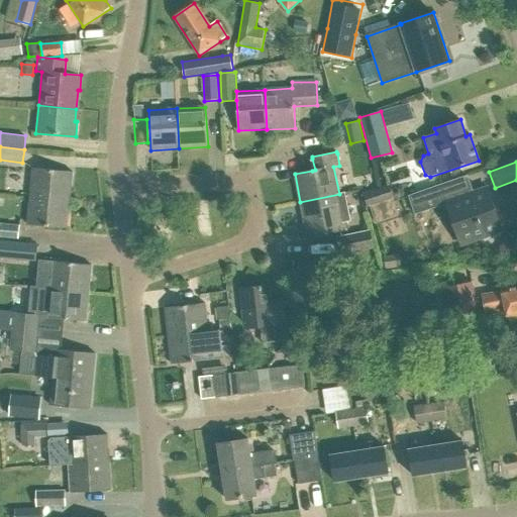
[(32,169),(29,197),(70,202),(73,173),(32,169)]
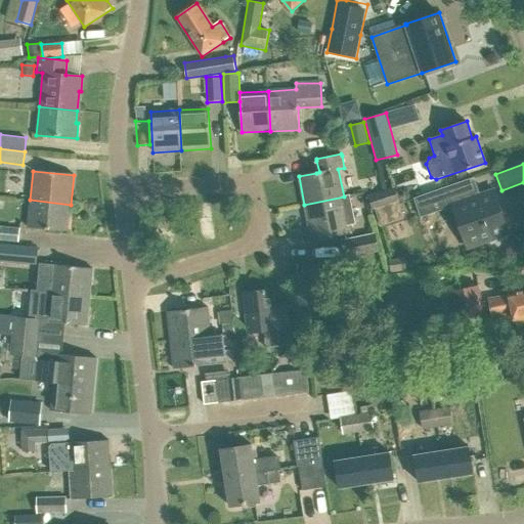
[(6,193),(27,194),(27,176),(6,175),(6,193)]
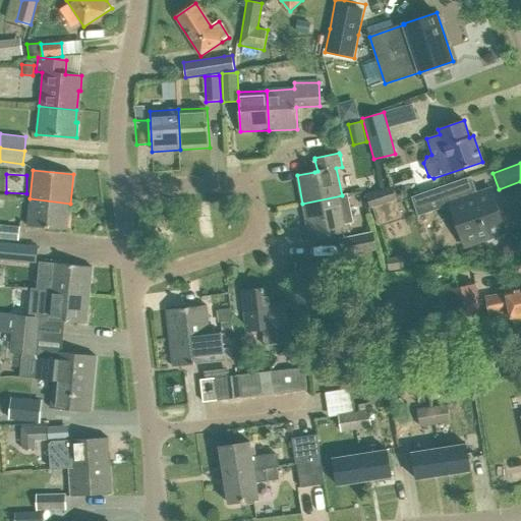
[(393,186),(366,194),(370,208),(397,199),(393,186)]
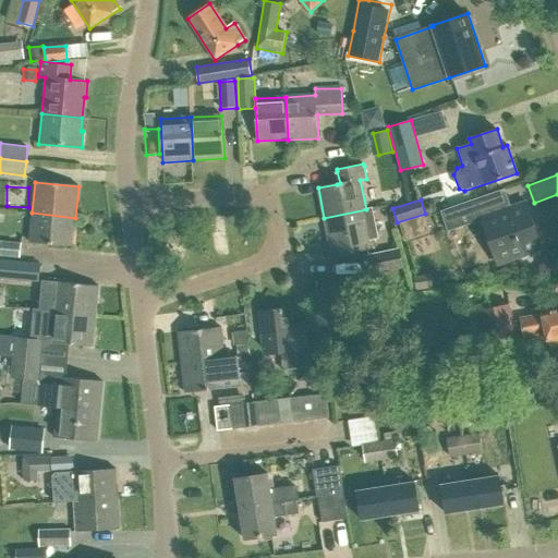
[(526,204),(510,209),(481,221),(497,266),(522,257),(523,262),(541,256),(540,251),(543,250),(526,204)]
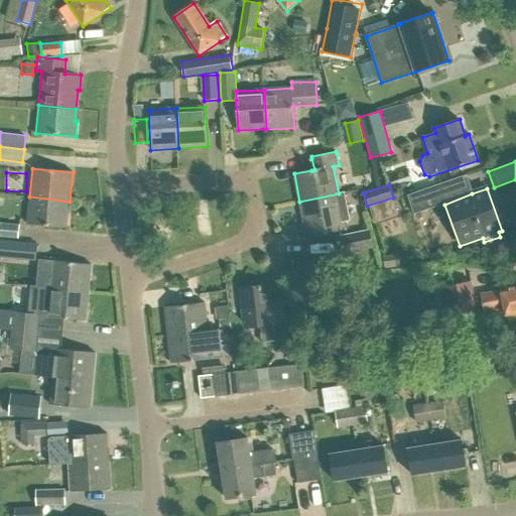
[(414,216),(435,208),(428,189),(407,197),(414,216)]
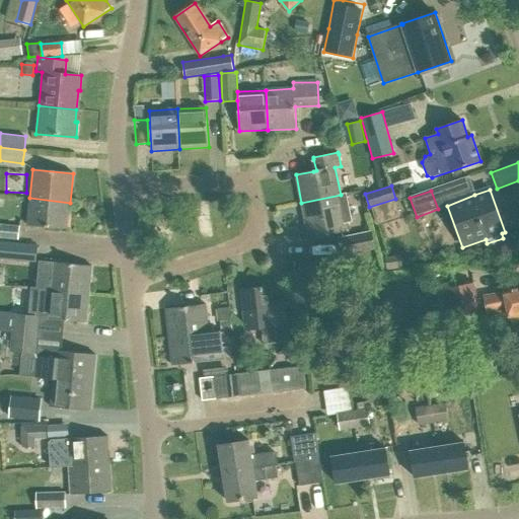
[(341,195),(301,203),(307,230),(308,239),(348,231),(346,223),(353,222),(347,193),(341,195)]
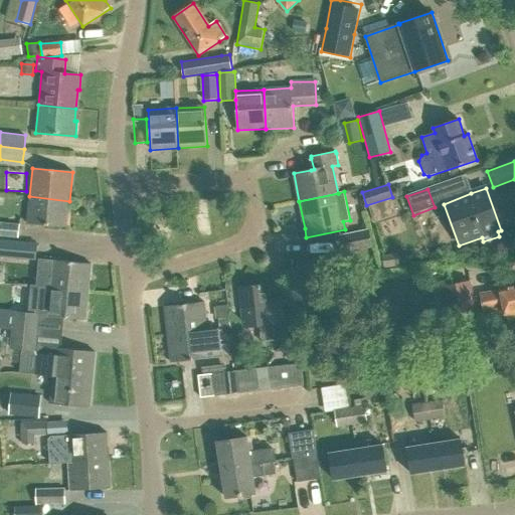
[(69,201),(29,196),(27,224),(67,228),(69,201)]
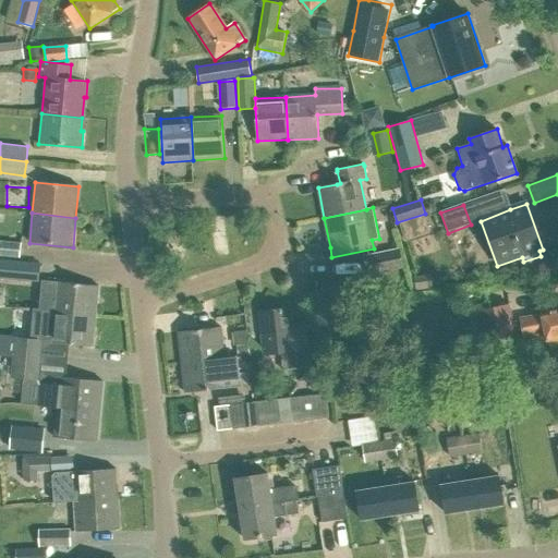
[(0,241),(0,255),(21,257),(22,243),(0,241)]
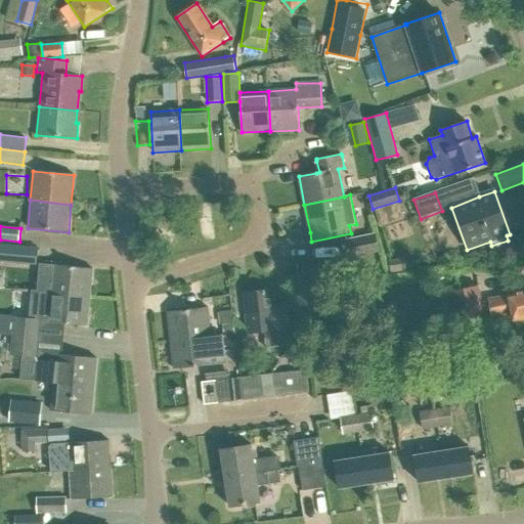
[(345,244),(348,259),(378,253),(375,237),(345,244)]
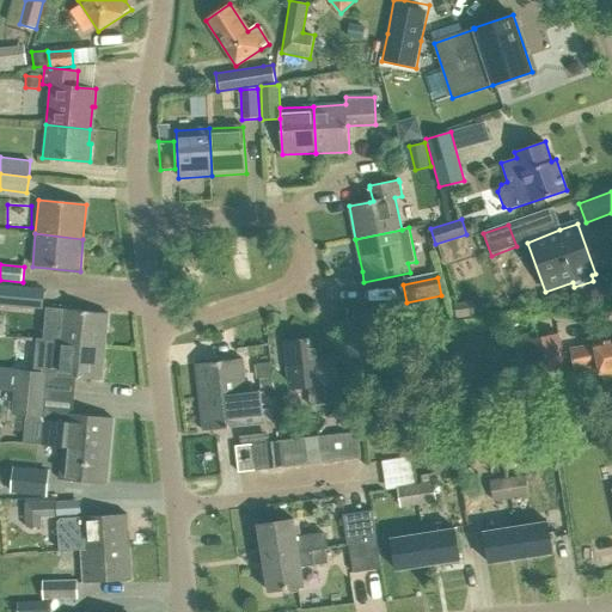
[(0,285),(0,305),(43,310),(46,289),(0,285)]
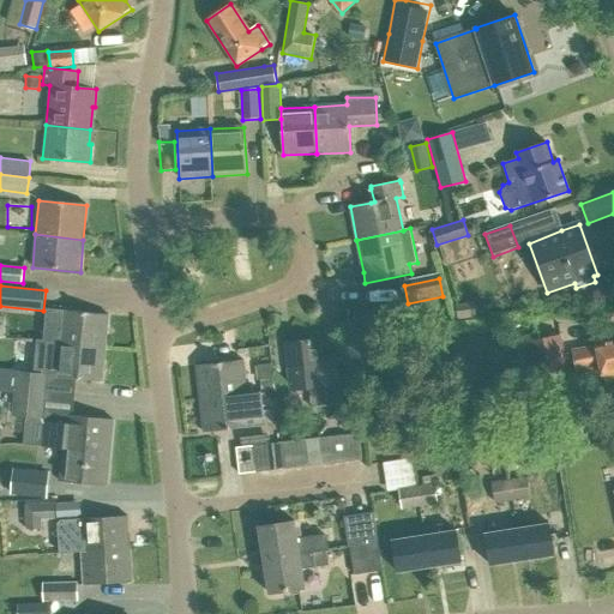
[(470,306),(456,307),(458,319),(473,317),(470,306)]
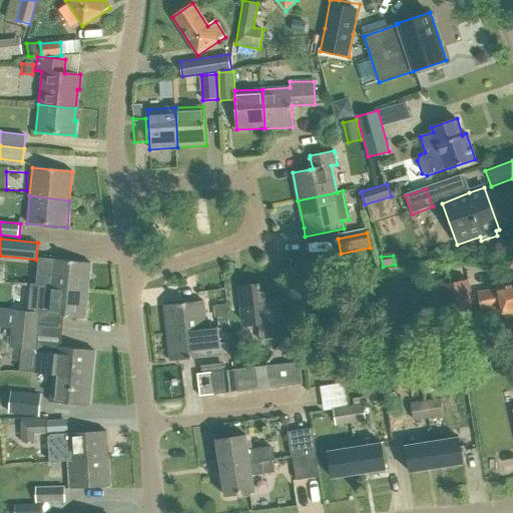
[(4,260),(3,272),(36,273),(36,261),(4,260)]
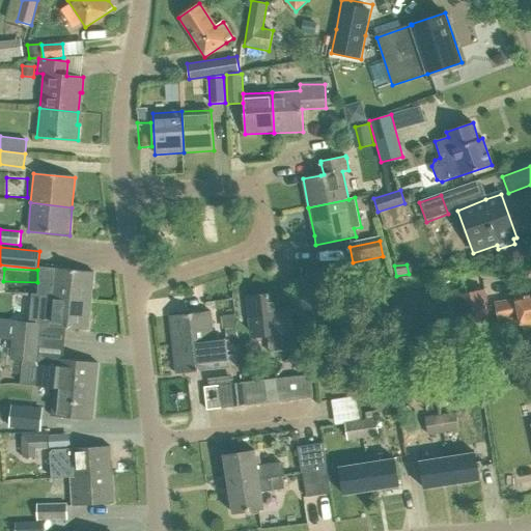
[(37,295),(37,298),(50,299),(90,303),(93,274),(53,270),(39,269),(37,295)]
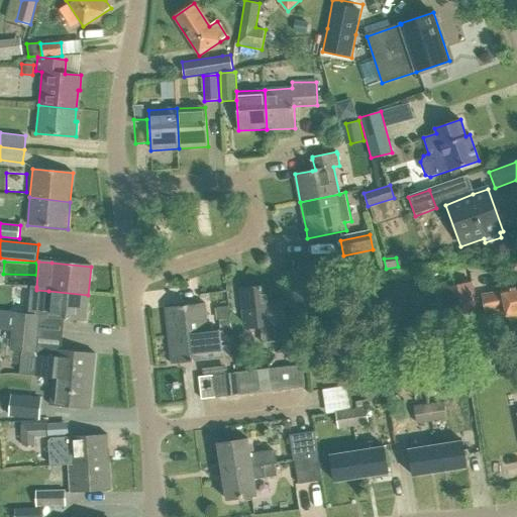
[(314,262),(296,264),(298,280),(326,277),(325,265),(314,266),(314,262)]
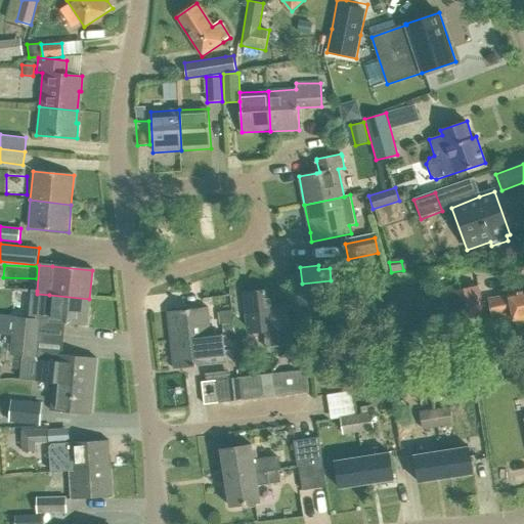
[(450,291),(456,324),(485,319),(478,286),(450,291)]
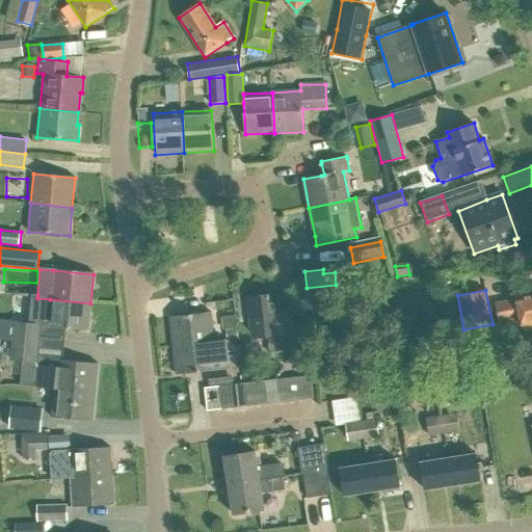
[(201,310),(215,308),(214,294),(198,295),(201,310)]
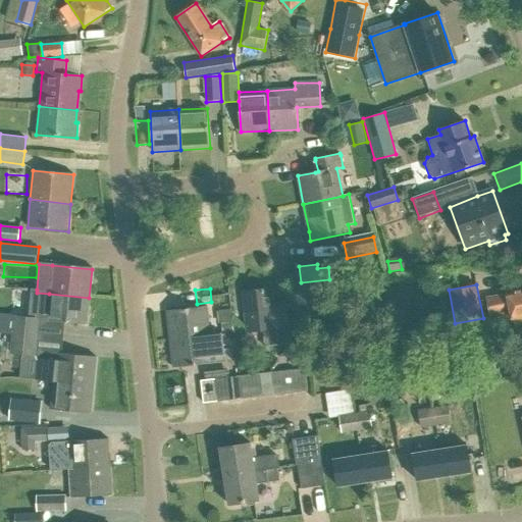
[(274,304),(272,289),(243,292),(248,331),(263,329),(264,346),(292,343),(290,325),(288,303),(274,304)]
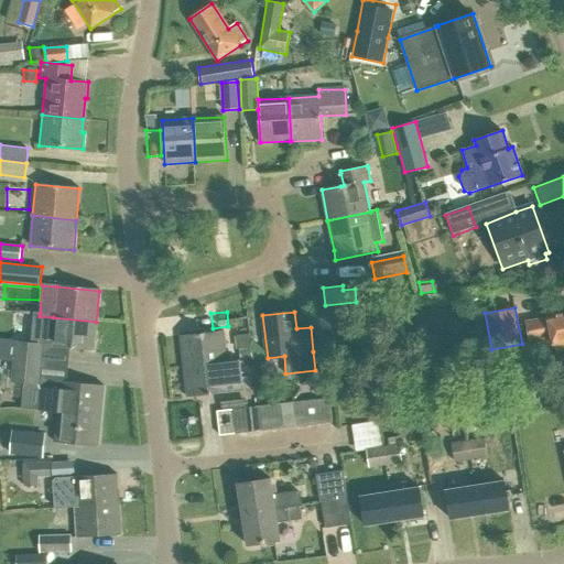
[(563,312),(548,316),(548,317),(527,322),(531,342),(552,337),(554,346),(563,344),(563,312)]
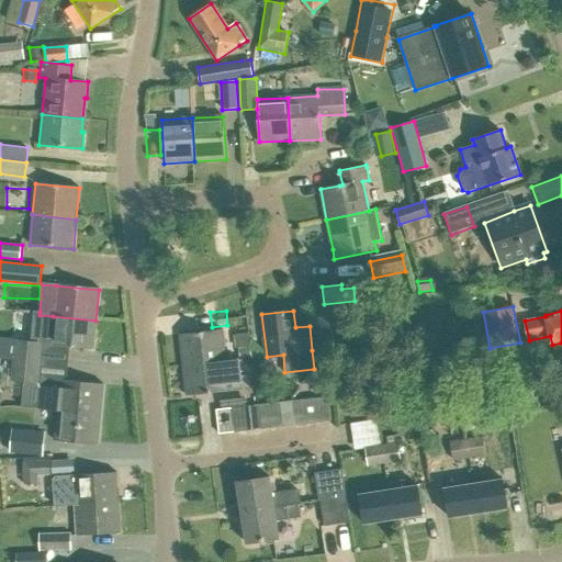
[(33,314),(31,341),(44,343),(43,347),(49,347),(92,351),(96,321),(53,316),(40,315),(33,314)]
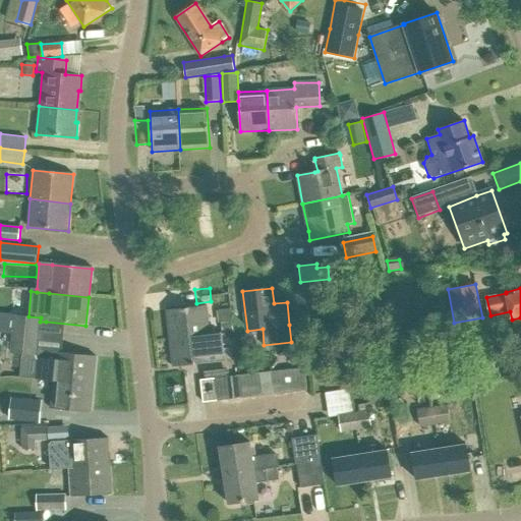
[(305,321),(330,319),(329,304),(304,306),(305,321)]
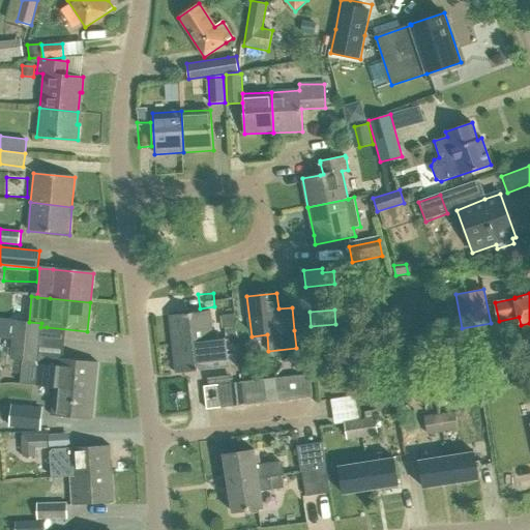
[(170,315),(173,344),(213,339),(210,311),(170,315)]
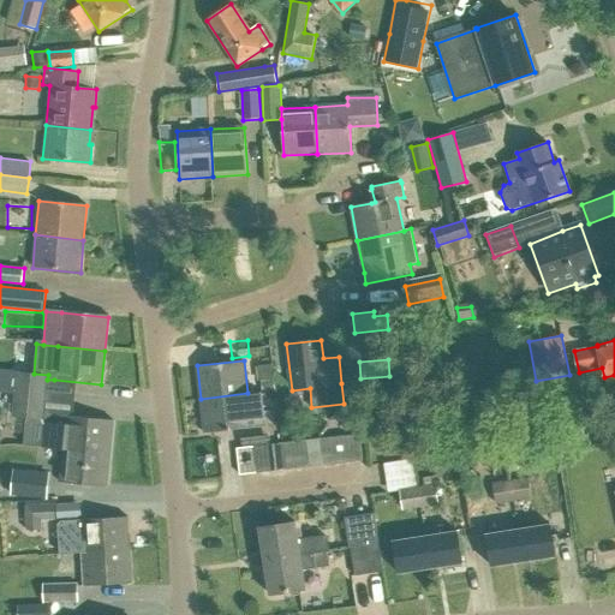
[(17,371),(12,416),(27,417),(43,418),(47,380),(48,375),(34,374),(17,371)]
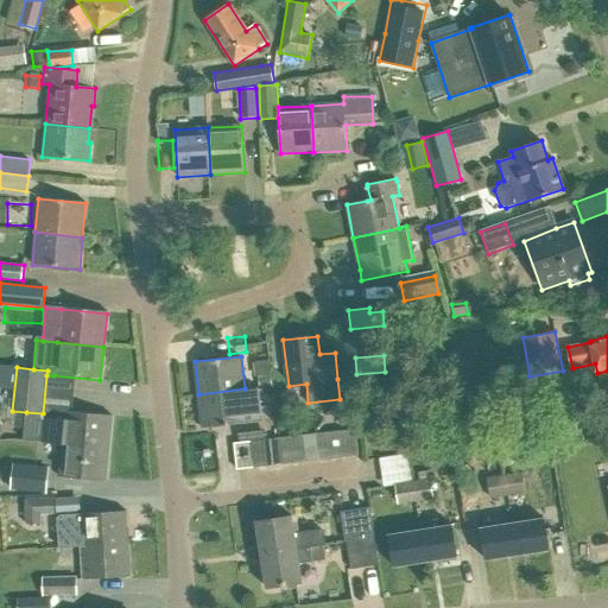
[(258,375),(259,386),(272,385),(271,374),(258,375)]
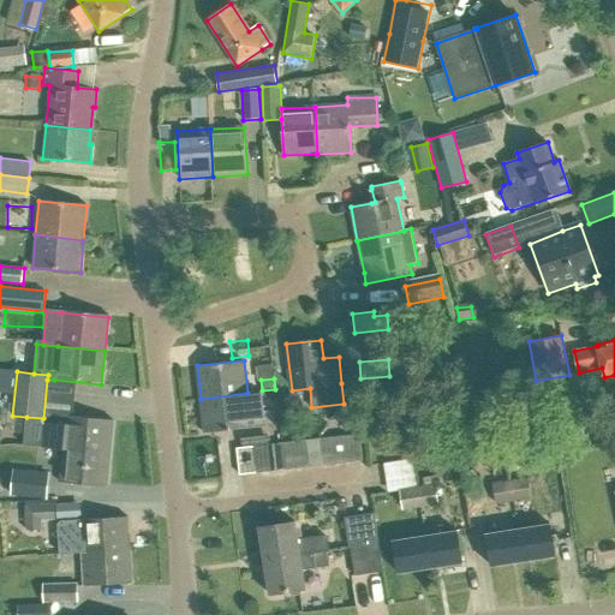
[(248,393),(201,399),(204,431),(251,427),(250,408),(262,407),(261,401),(276,400),(276,390),(248,393)]
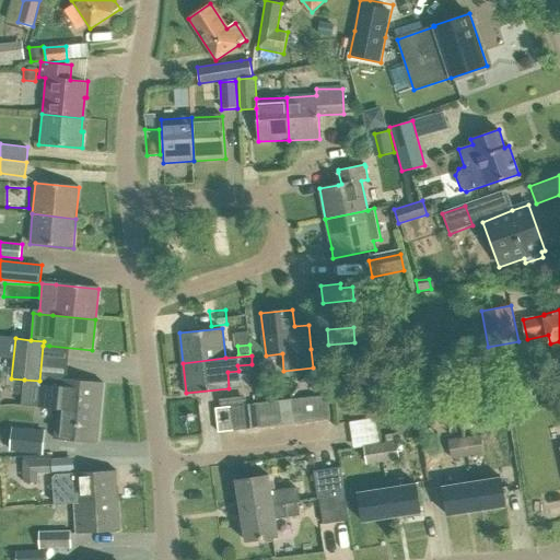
[(24,380),(21,406),(37,408),(56,410),(98,415),(102,385),(59,381),(58,387),(39,385),(39,381),(24,380)]
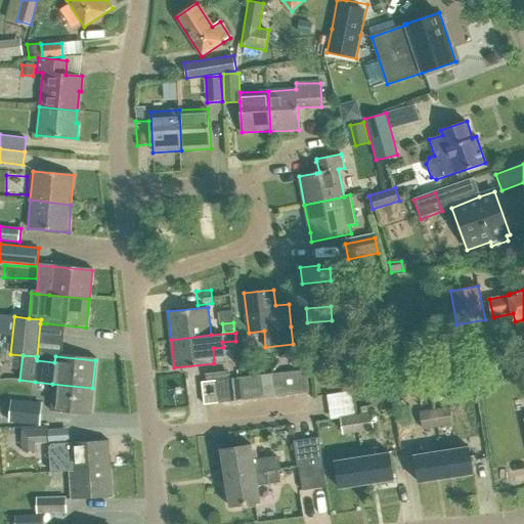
[(307,370),(295,372),(298,394),(310,392),(307,370)]
